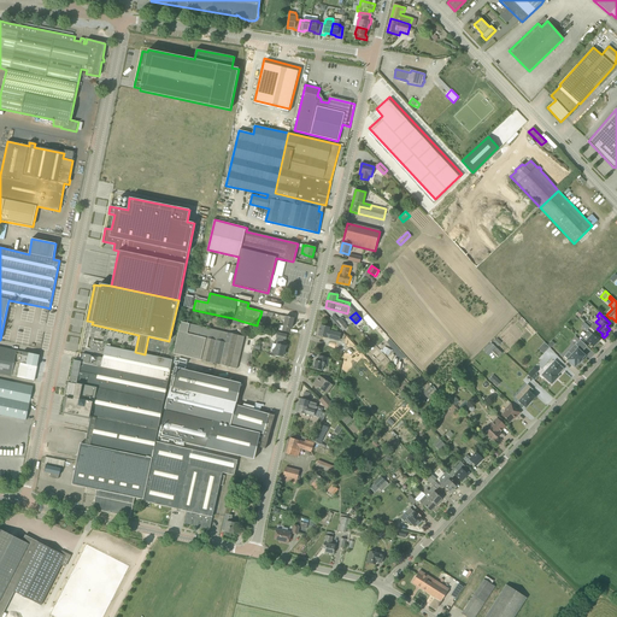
[(292,328),(294,318),(281,315),(280,319),(285,321),(282,330),(289,333),(291,328),(292,328)]
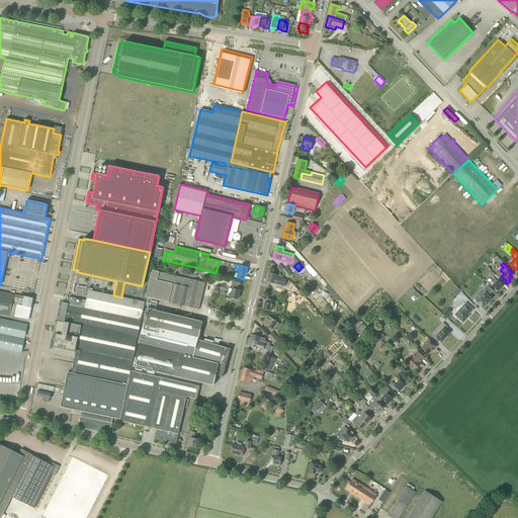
[(290,273),(285,267),(283,268),(280,264),(277,267),(286,276),(290,273)]
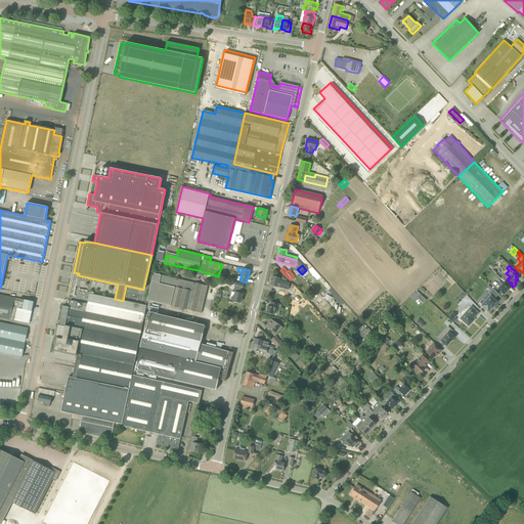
[(193,282),(193,284),(161,275),(154,274),(147,301),(159,303),(165,305),(171,306),(177,307),(202,313),(208,286),(193,282)]
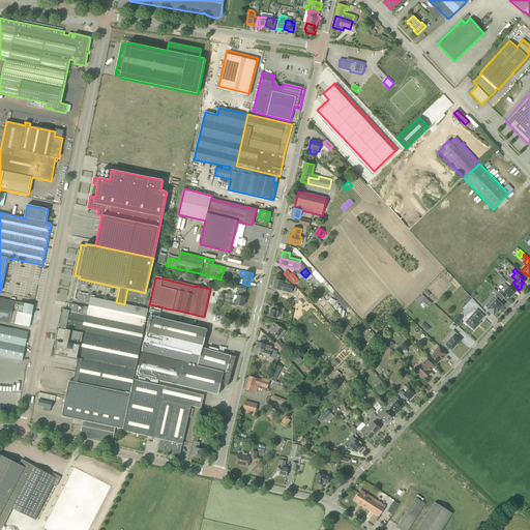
[(291,293),(293,287),(283,284),(283,282),(275,280),(273,288),(281,290),(291,293)]
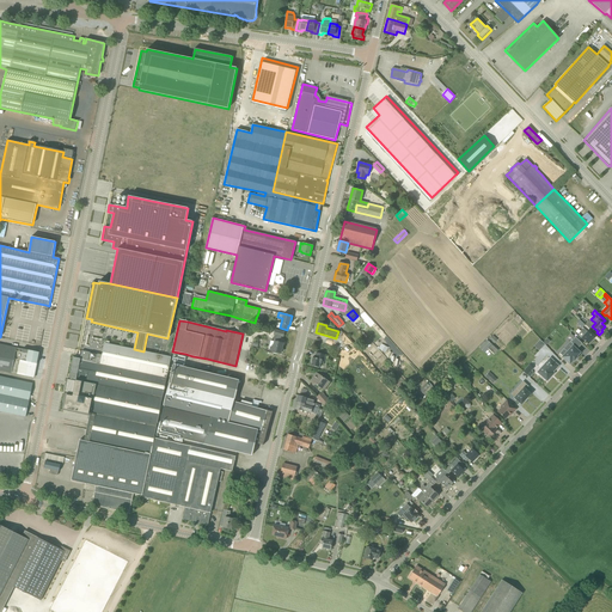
[(594,338),(587,331),(587,332),(583,329),(577,335),(588,344),(594,338)]
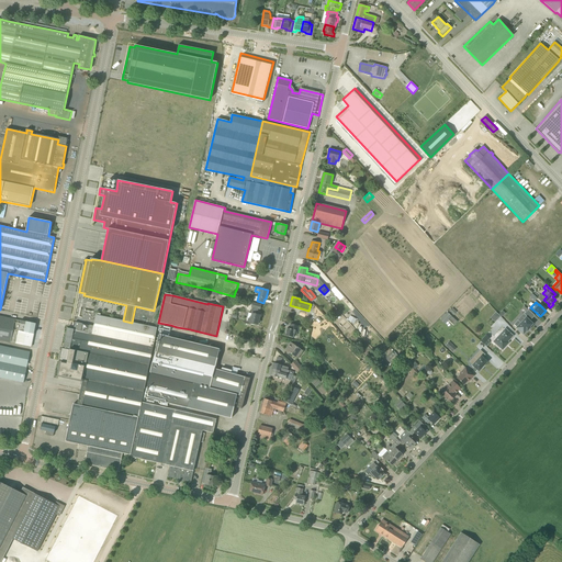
[(249,318),(248,322),(258,325),(260,315),(257,315),(258,310),(260,310),(261,305),(253,303),(251,307),(254,307),(253,314),(248,313),(247,318),(249,318)]
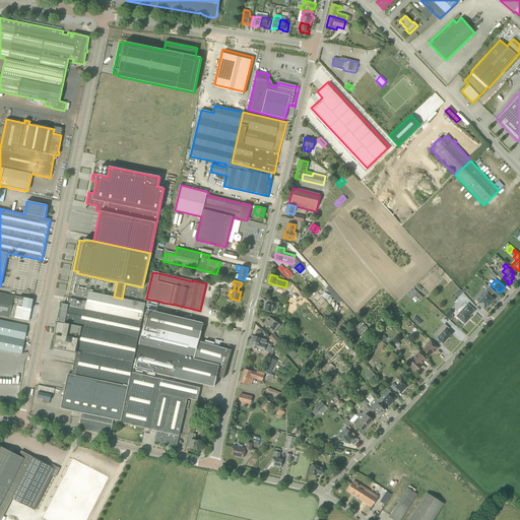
[(495,291),(489,286),(484,290),(488,294),(482,299),(479,297),(475,301),(478,303),(478,304),(484,309),(488,306),(488,307),(491,304),(491,303),(493,300),(491,297),(495,291)]
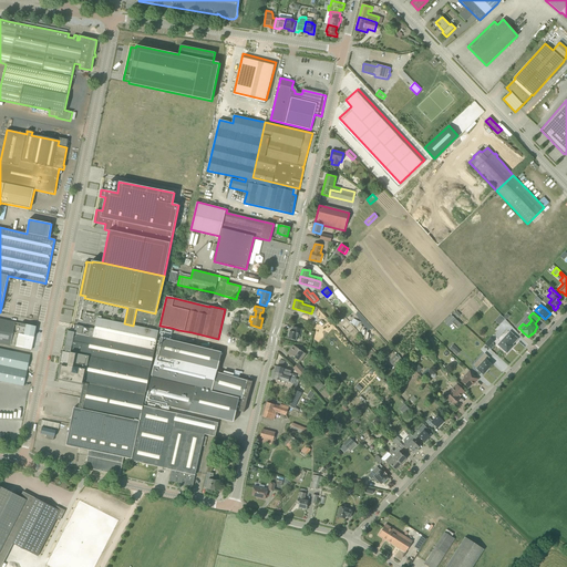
[(449,327),(455,320),(451,316),(444,322),(449,327)]
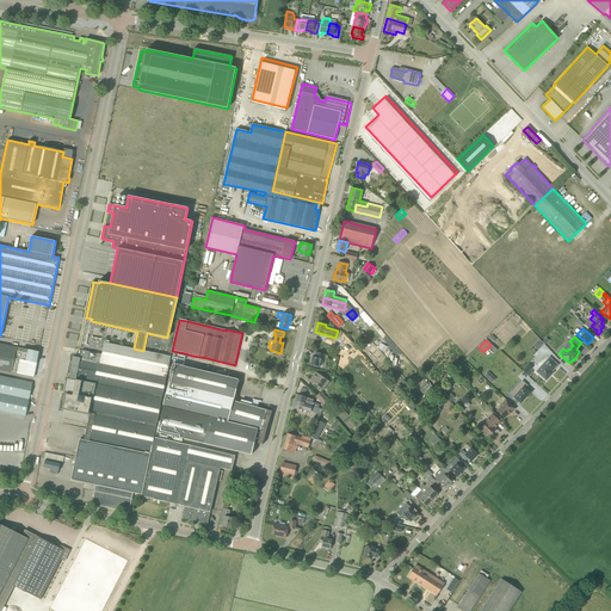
[(154,438),(168,369),(172,357),(143,351),(134,349),(105,343),(103,355),(82,350),(80,358),(73,357),(68,380),(67,378),(67,382),(68,383),(67,386),(66,393),(65,392),(61,409),(90,415),(85,440),(80,439),(72,480),(96,486),(92,505),(129,512),(134,493),(136,493),(135,495),(136,495),(136,494),(142,495),(154,438)]
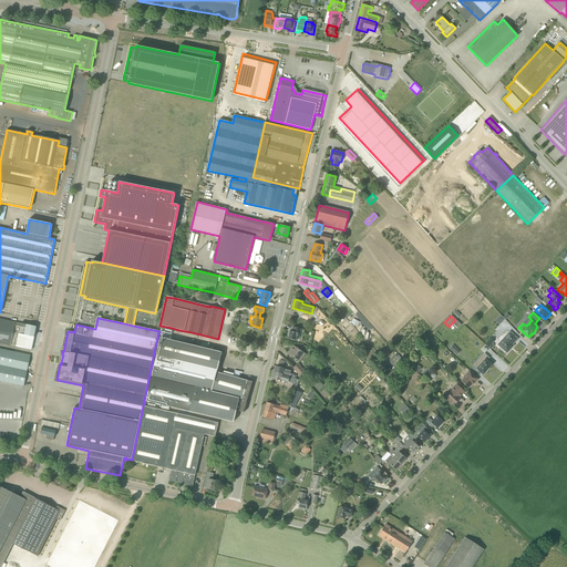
[(0,343),(31,350),(34,337),(24,334),(26,328),(20,327),(20,323),(0,319),(0,343)]
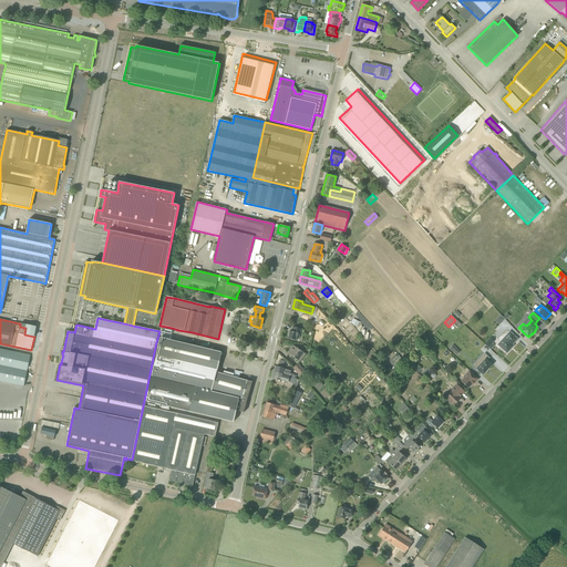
[(37,327),(20,323),(20,327),(26,328),(24,334),(34,337),(37,327)]
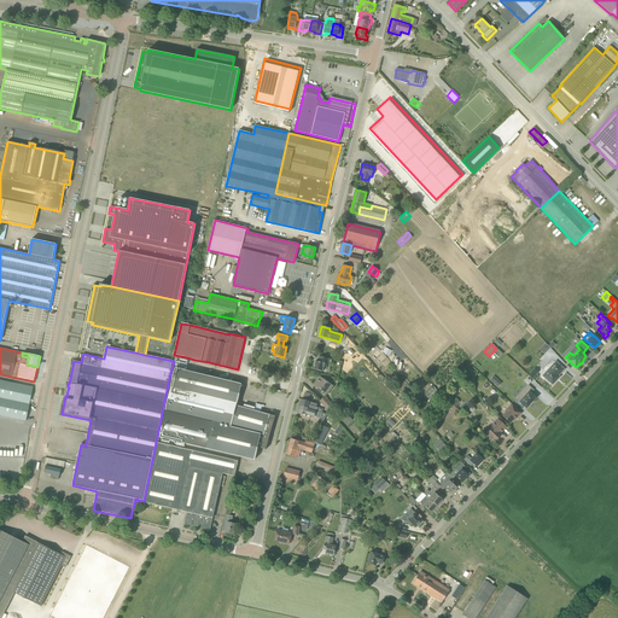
[(326,367),(328,359),(320,356),(319,360),(320,360),(319,362),(315,361),(314,369),(322,371),(324,367),(326,367)]
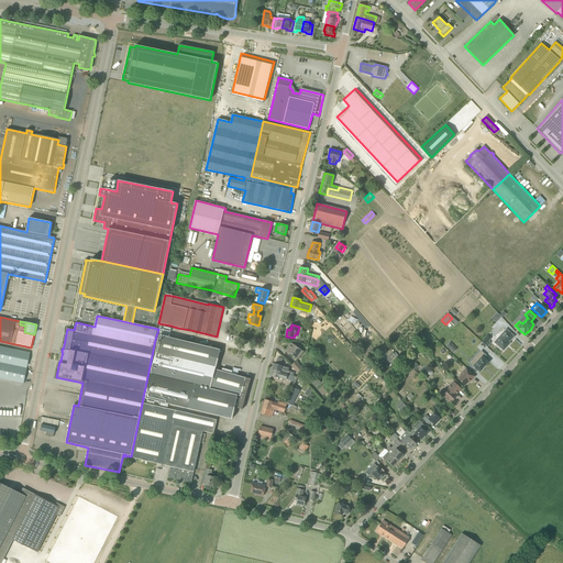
[(514,337),(506,330),(497,339),(500,341),(497,344),(504,351),(507,346),(506,345),(514,337)]
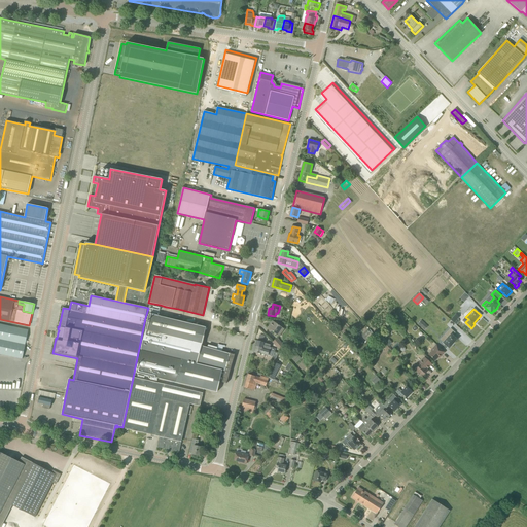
[(231,370),(231,366),(233,359),(234,359),(235,354),(234,354),(231,353),(230,353),(230,354),(201,346),(206,327),(149,314),(141,349),(142,350),(136,373),(217,392),(219,381),(222,382),(226,383),(229,375),(231,370)]
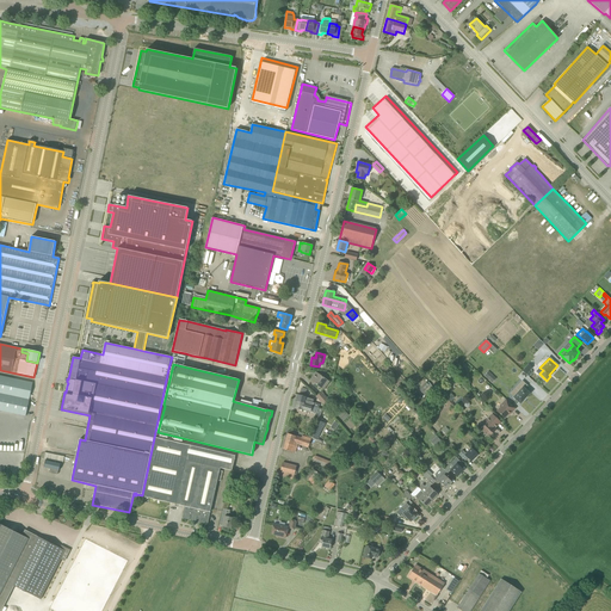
[(514,364),(510,370),(517,376),(522,371),(514,364)]
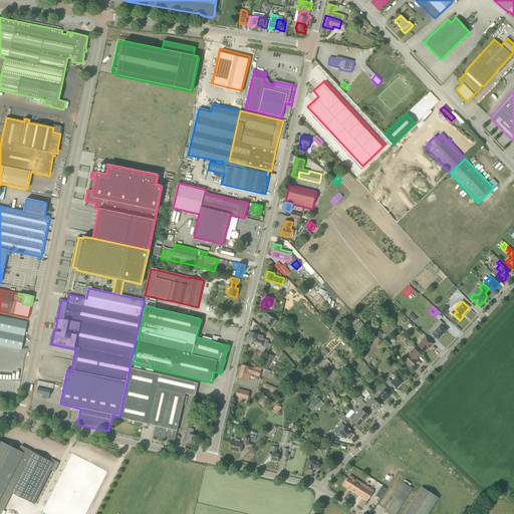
[(448,309),(445,306),(440,312),(443,315),(448,309)]
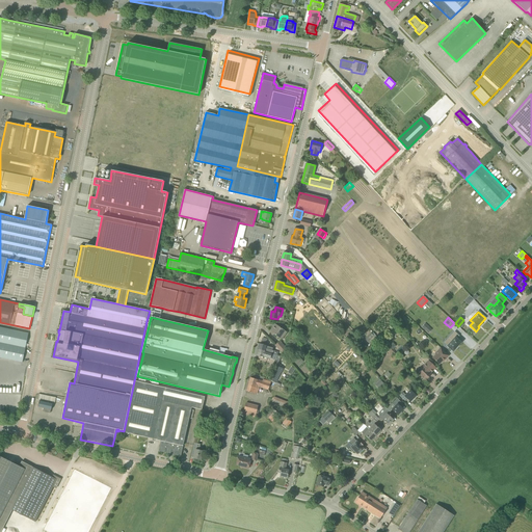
[(428,334),(432,329),(425,323),(422,327),(428,334)]
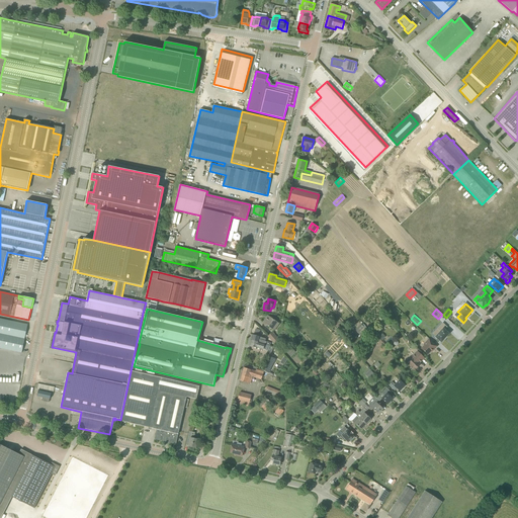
[(268,316),(263,323),(272,329),(273,329),(277,323),(276,322),(268,316)]
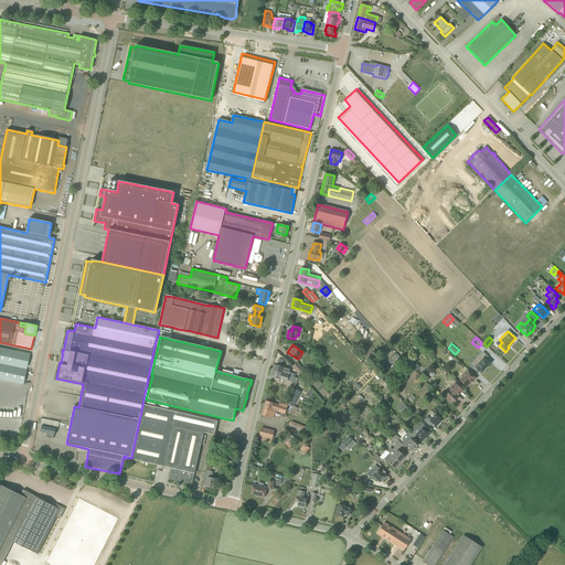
[(0,380),(24,385),(30,354),(0,348),(0,380)]
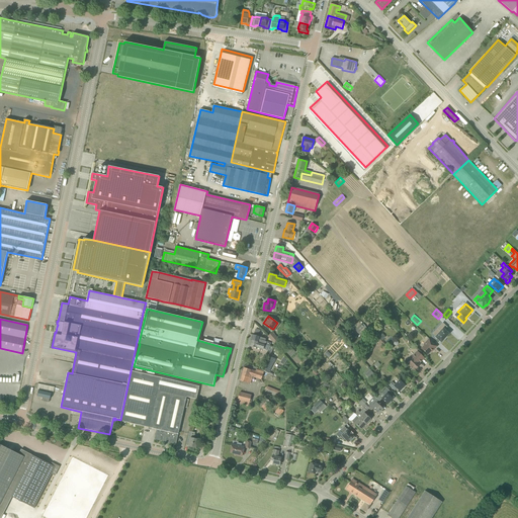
[(440,332),(435,337),(441,343),(444,339),(444,340),(446,337),(449,334),(445,330),(447,327),(443,323),(437,329),(440,332)]
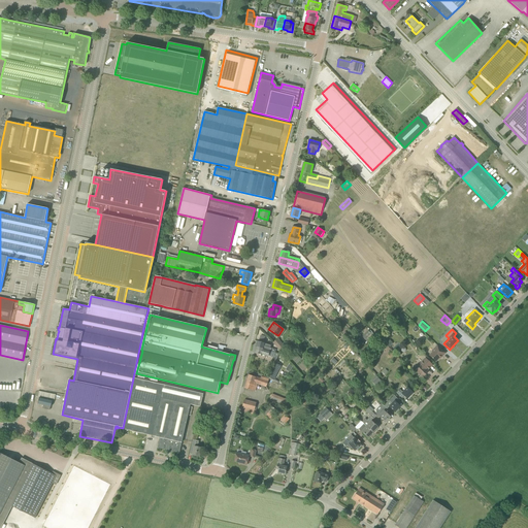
[(373,335),(369,331),(363,338),(367,341),(373,335)]
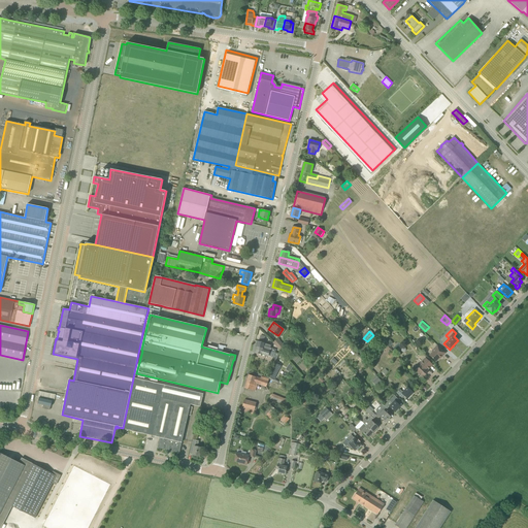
[(279,350),(284,345),(278,339),(273,343),(279,350)]
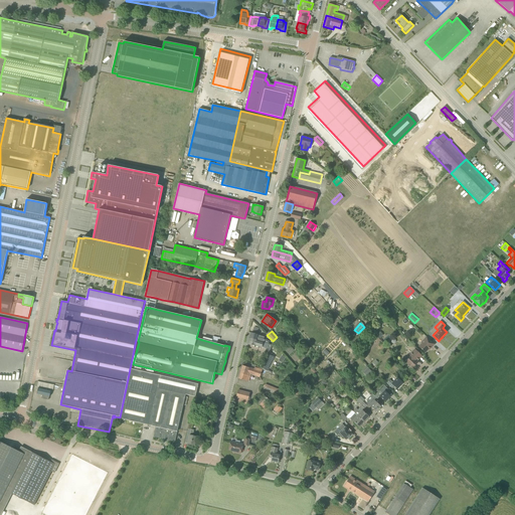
[(250,333),(249,338),(269,344),(269,341),(264,340),(265,336),(250,333)]
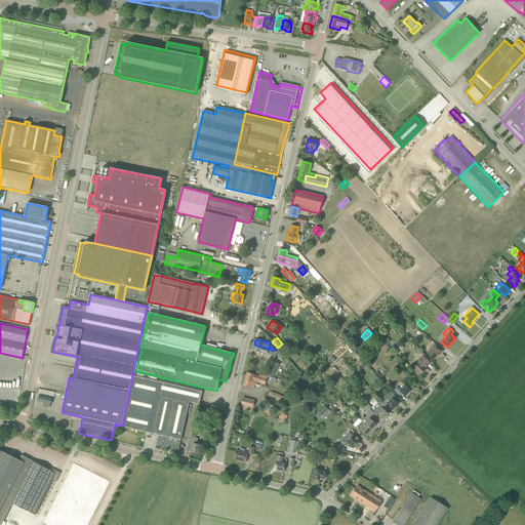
[(437,355),(438,354),(439,355),(443,351),(435,342),(429,349),(429,350),(427,353),(434,360),(438,356),(437,355)]
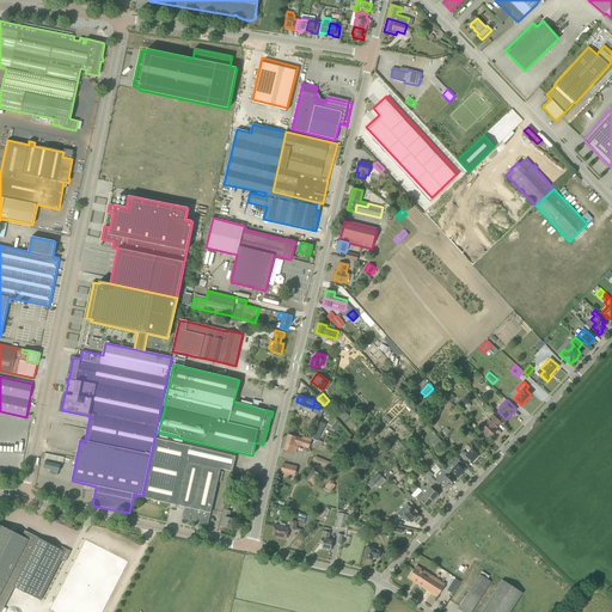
[(295,407),(295,409),(317,415),(323,416),(325,411),(319,409),(297,402),(295,407)]
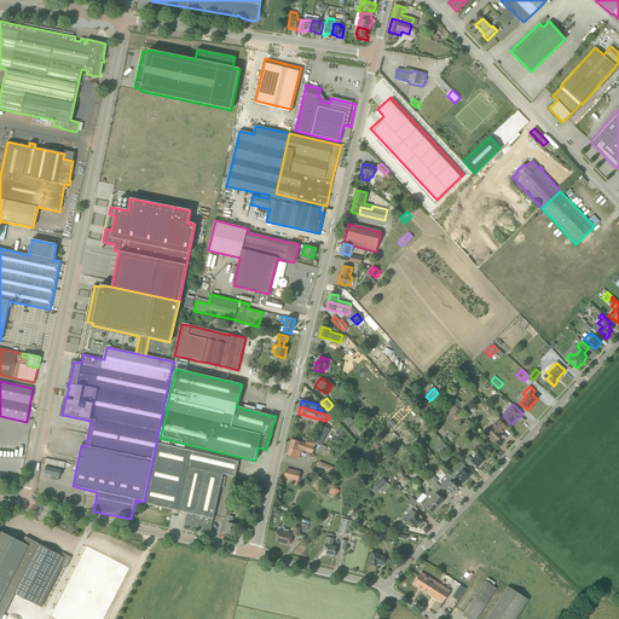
[(491,432),(487,435),(490,438),(495,443),(503,435),(502,434),(507,428),(499,420),(490,431),(491,432)]
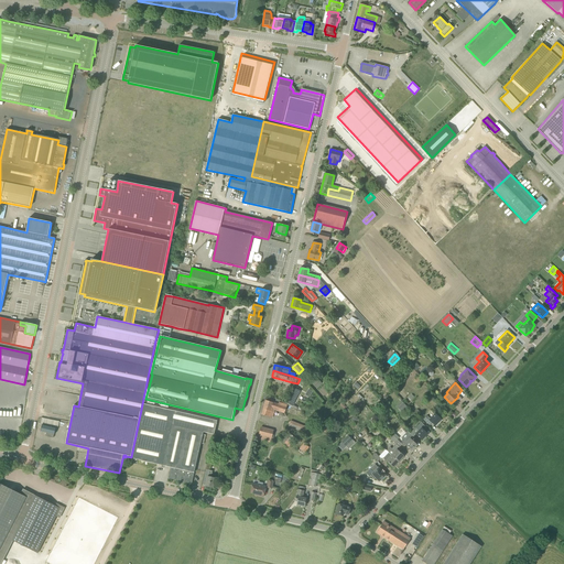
[(292,407),(300,391),(294,389),(286,403),(292,407)]
